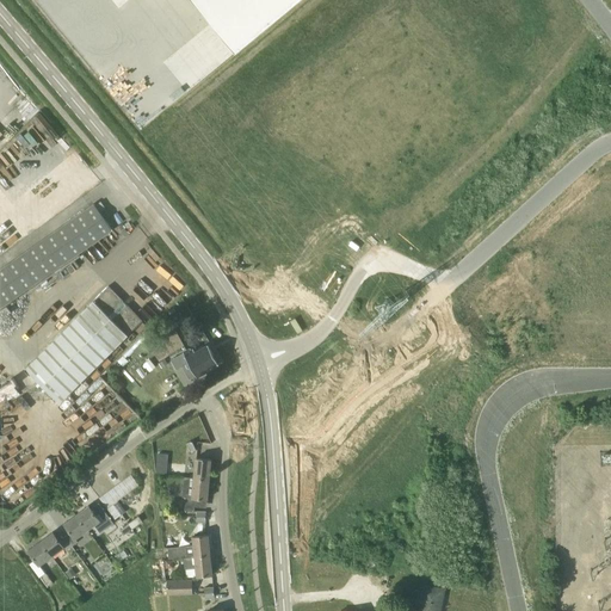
[(193,0),(236,51),(297,0),(193,0)]
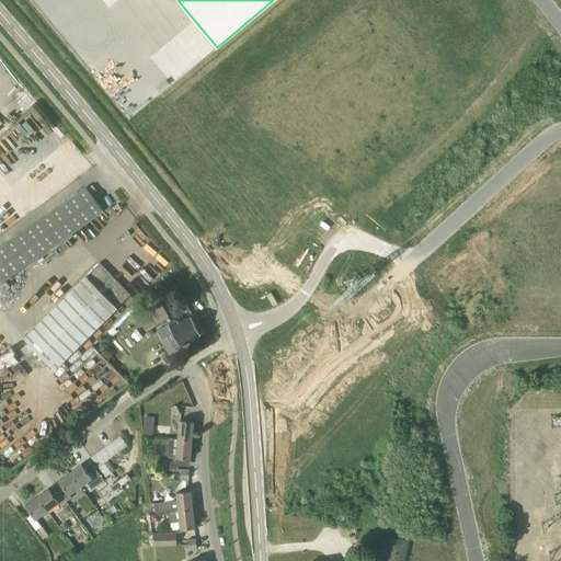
[(87,187),(0,248),(0,283),(103,212),(87,187)]
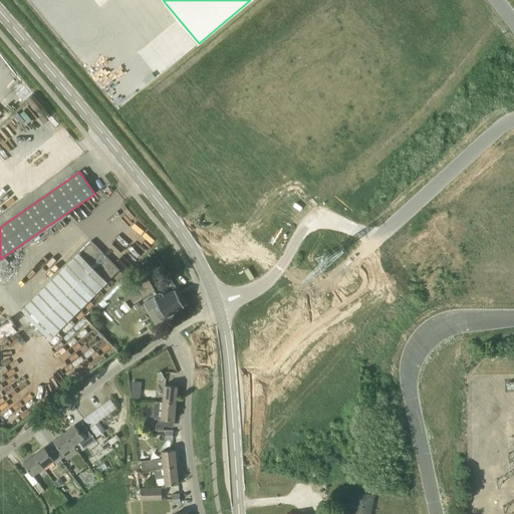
[(21,310),(50,339),(119,270),(91,241),(21,310)]
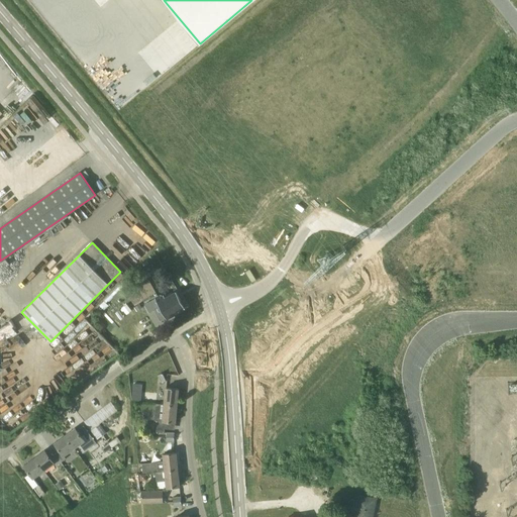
[(181,300),(177,292),(166,298),(164,294),(145,304),(149,312),(157,308),(164,320),(185,307),(186,307),(185,306),(186,305),(183,299),(181,300)]
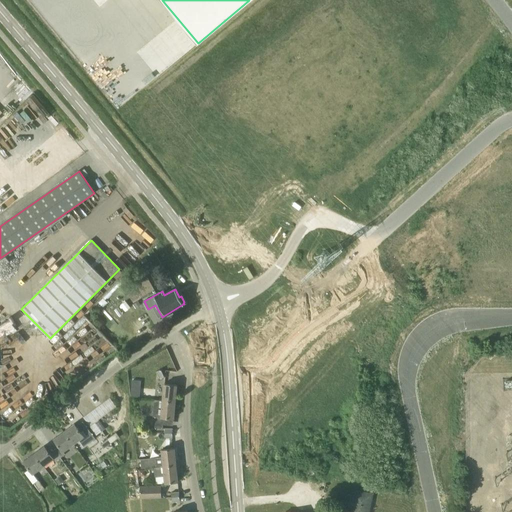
[(125,301),(121,305),(125,311),(130,307),(125,301)]
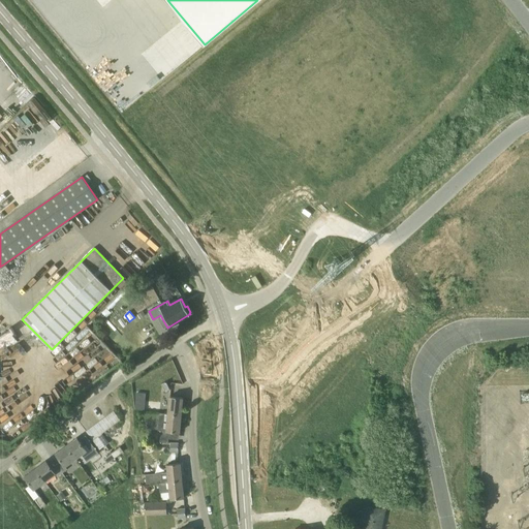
[(183,398),(169,397),(167,414),(181,415),(183,398)]
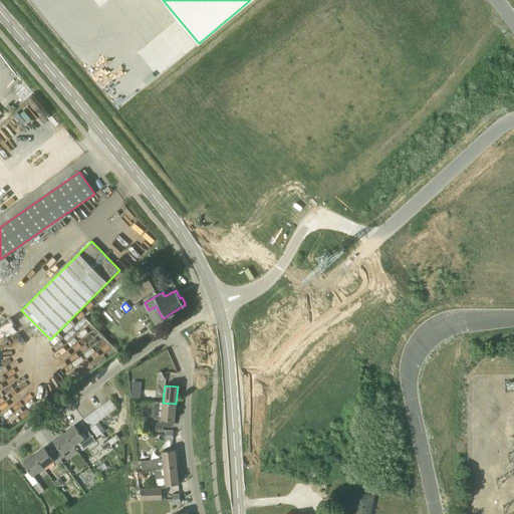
[(132,390),(132,398),(140,399),(141,390),(132,390)]
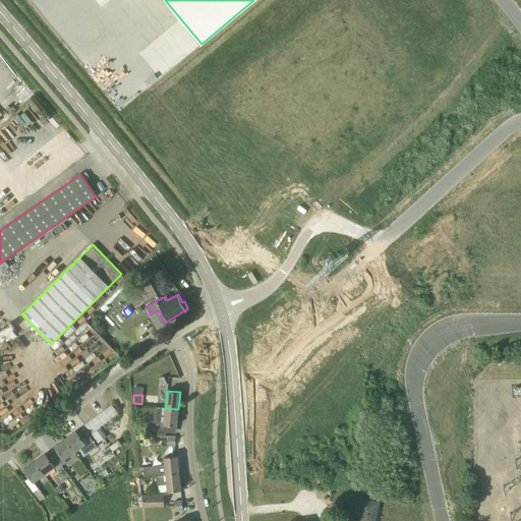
[(114,416),(118,413),(112,404),(107,408),(114,416)]
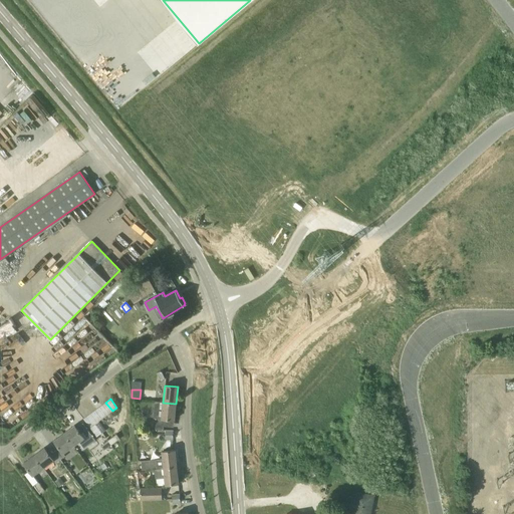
[(107,415),(110,413),(112,411),(105,403),(101,406),(107,415)]
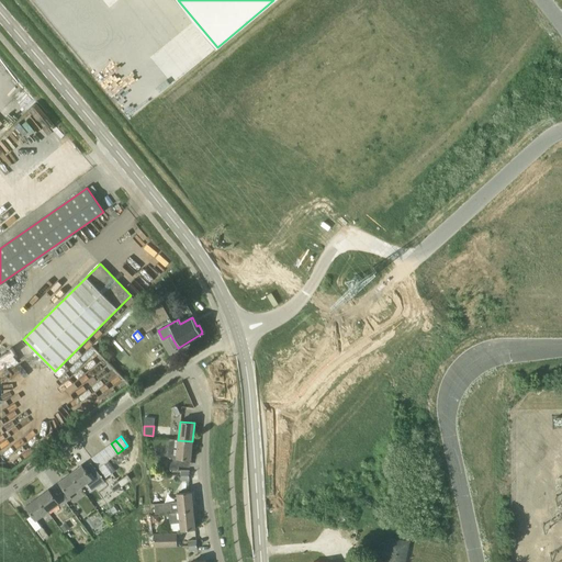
[(191,459),(192,441),(178,440),(177,457),(171,457),(170,470),(179,470),(180,458),(191,459)]
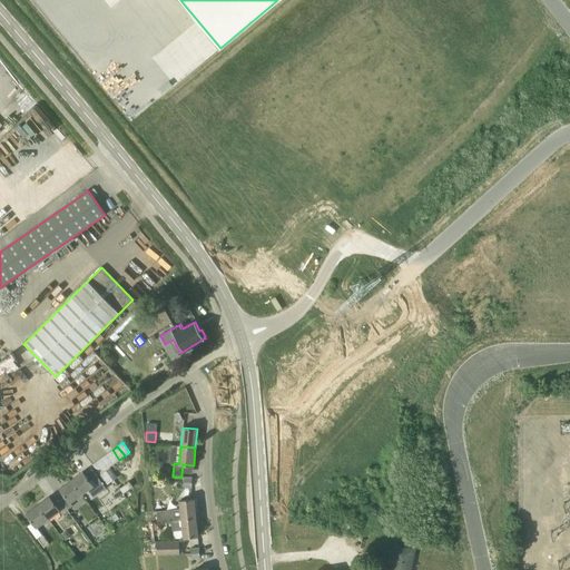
[(115,463),(119,460),(112,450),(107,453),(115,463)]
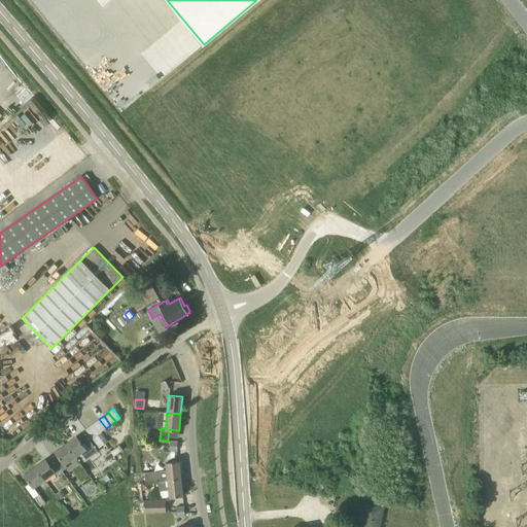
[(101,431),(106,428),(99,419),(95,423),(101,431)]
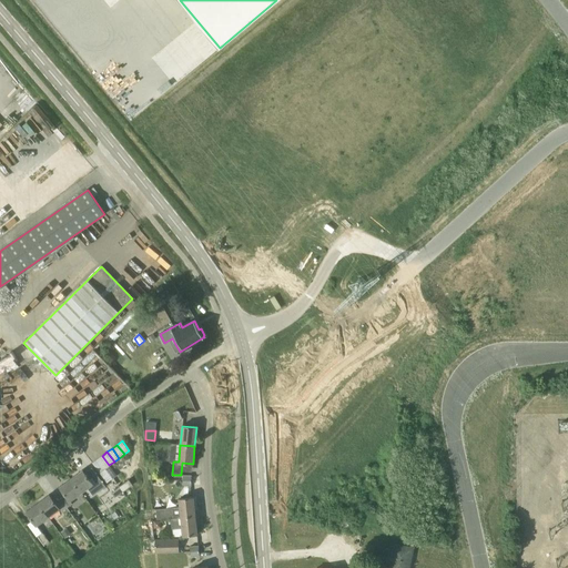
[(103,468),(109,465),(102,456),(97,459),(103,468)]
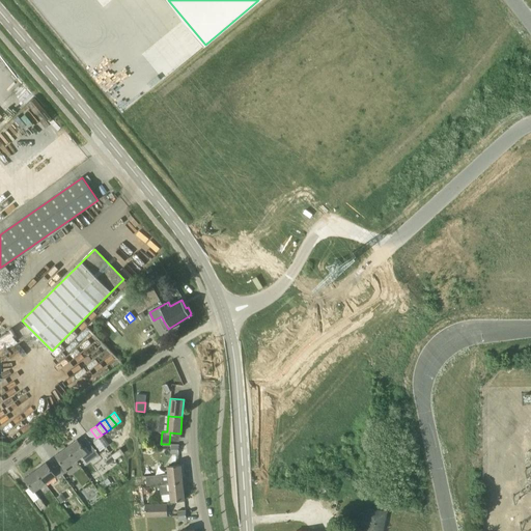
[(92,441),(96,438),(90,429),(86,432),(92,441)]
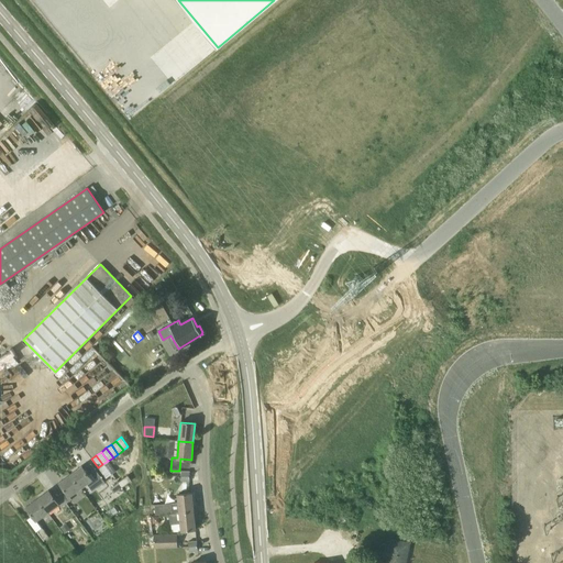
[(106,479),(116,472),(109,462),(99,470),(106,479)]
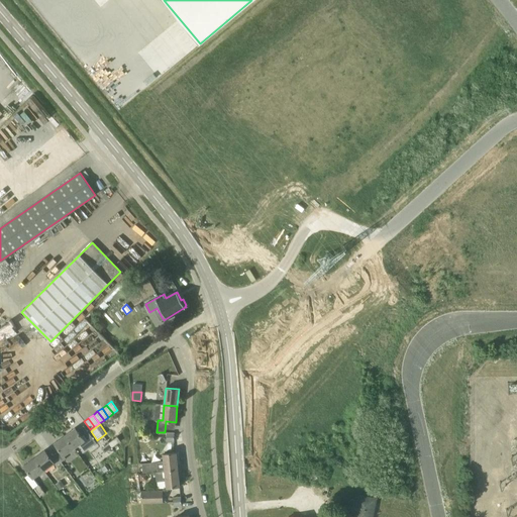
[(75,428),(65,435),(75,448),(80,444),(85,451),(89,448),(94,444),(96,442),(107,434),(106,433),(97,440),(91,431),(89,432),(84,425),(77,430),(75,428)]
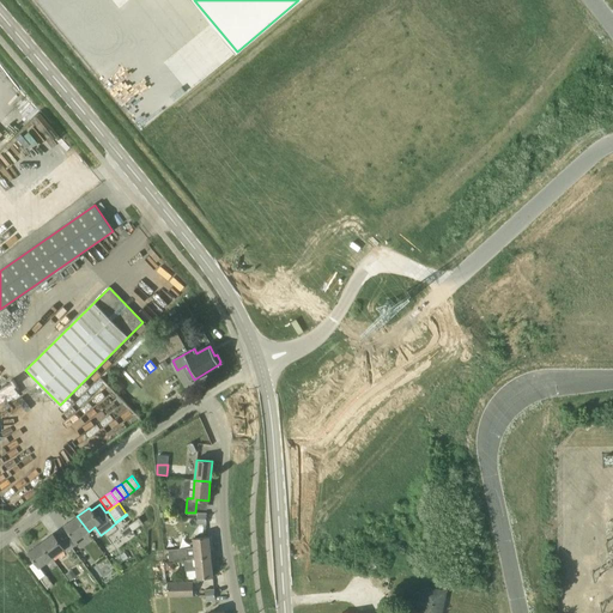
[(72,548),(78,544),(76,541),(89,532),(77,516),(65,526),(71,534),(65,538),(72,548)]
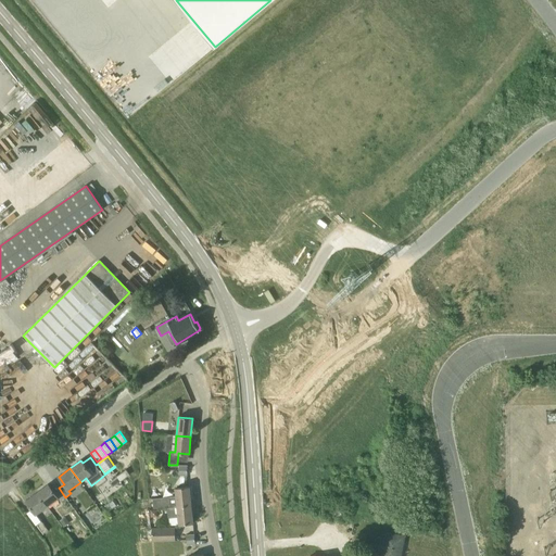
[(121,481),(130,475),(126,469),(116,477),(121,481)]
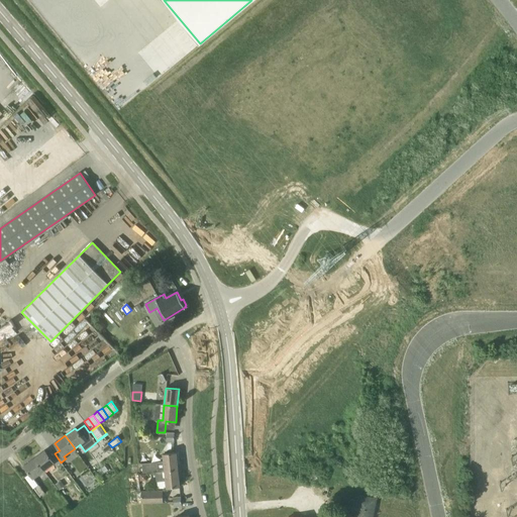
[(105,452),(112,447),(108,443),(102,447),(105,452)]
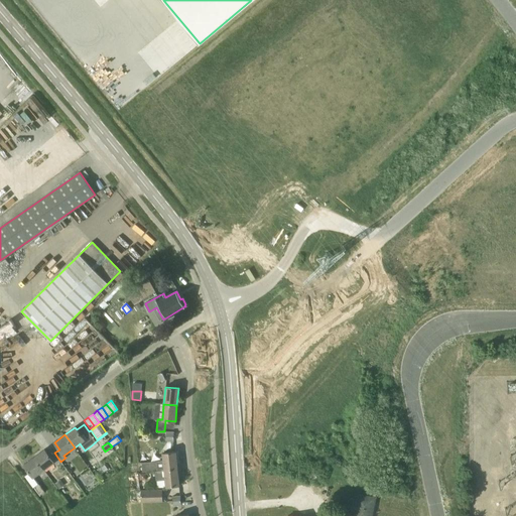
[(50,457),(44,449),(34,458),(43,471),(54,463),(56,465),(60,462),(54,453),(50,457)]
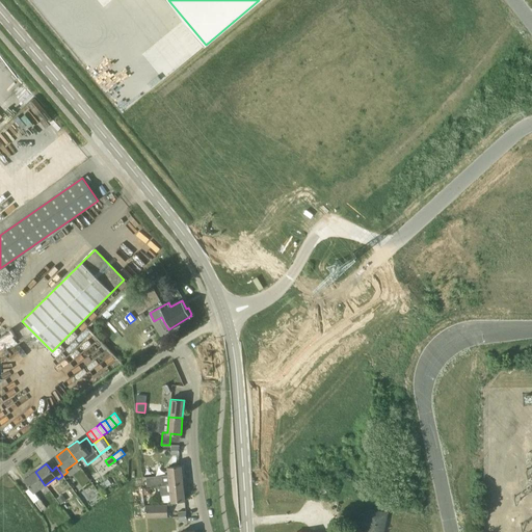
[(180,482),(183,481),(181,466),(167,468),(168,475),(145,477),(147,486),(160,485),(177,483),(177,485),(180,485),(180,482)]
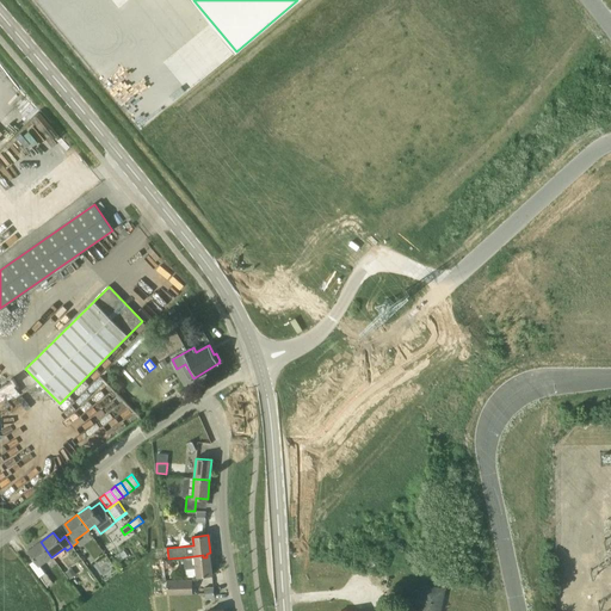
[(39,566),(51,557),(41,542),(29,550),(39,566)]
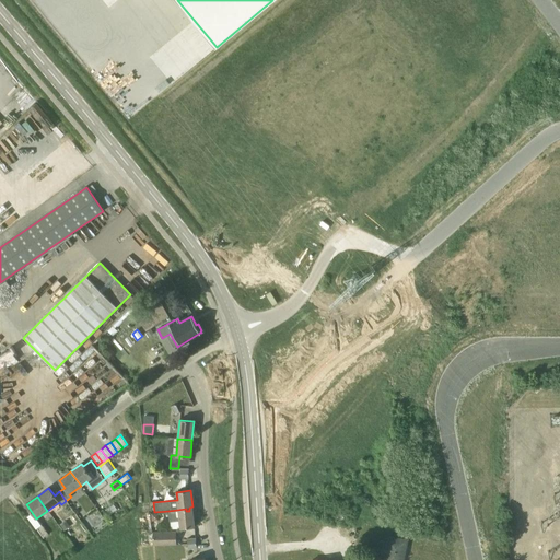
[(186,509),(168,511),(170,522),(179,521),(181,528),(195,526),(193,506),(189,508),(189,511),(186,511),(186,509)]
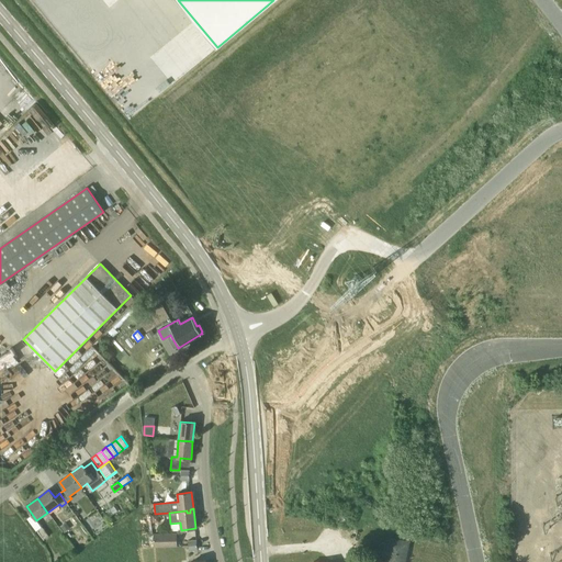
[(66,523),(59,527),(64,532),(70,528),(66,523)]
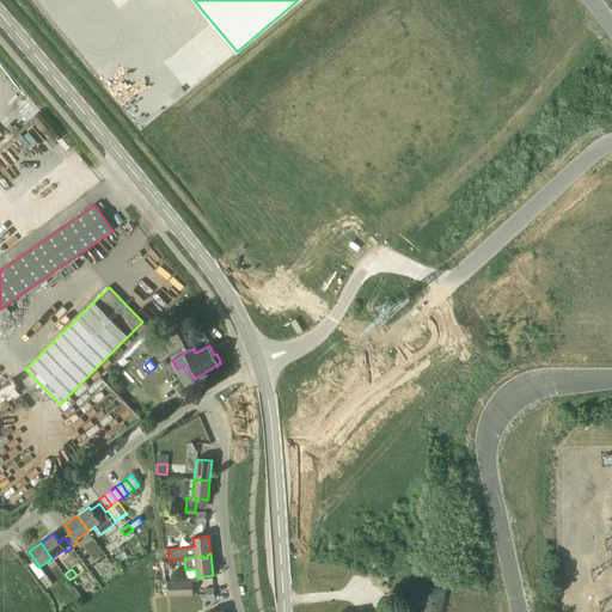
[(48,588),(53,583),(46,574),(40,579),(48,588)]
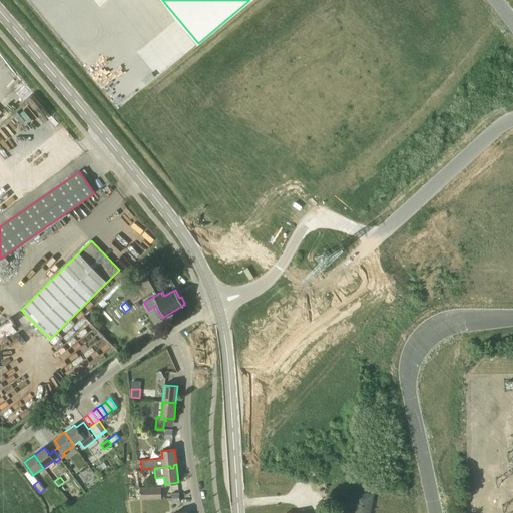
[(162,499),(161,487),(139,487),(140,500),(162,499)]
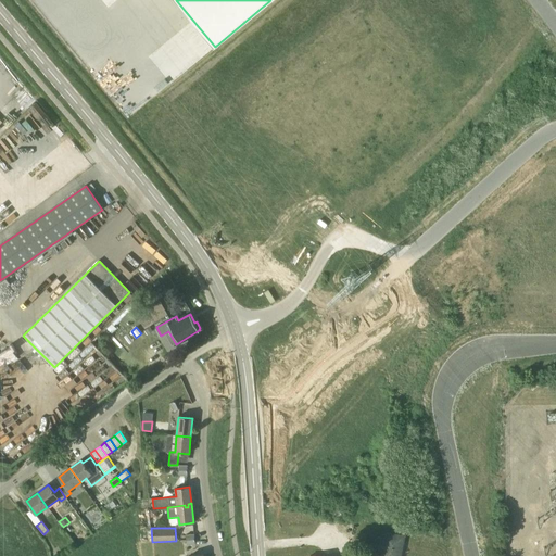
[(401,550),(403,538),(387,534),(386,541),(374,538),(371,546),(384,548),(382,555),(399,555),(400,553),(402,554),(402,550),(401,550)]
